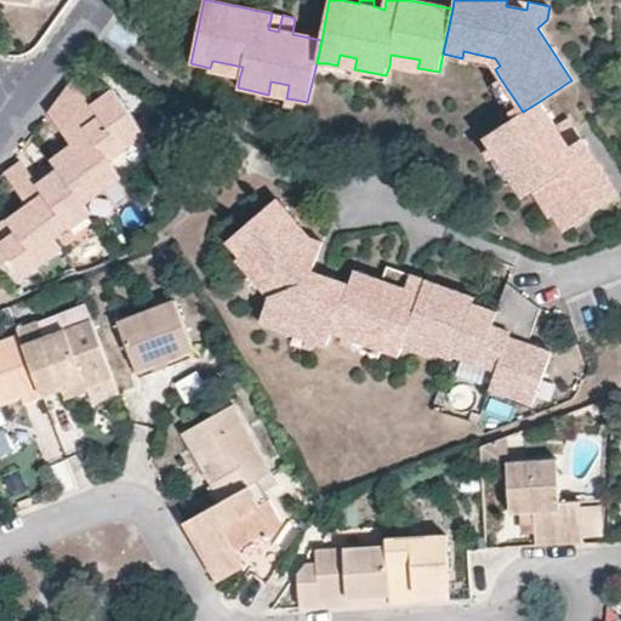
[(506,0),(507,0),(506,6),(527,10),(528,1),(518,0),(506,0)]
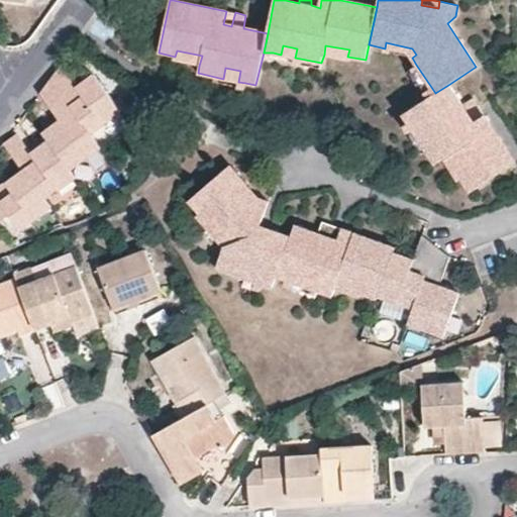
[(235,12),(226,11),(223,24),(231,26),(235,12)]
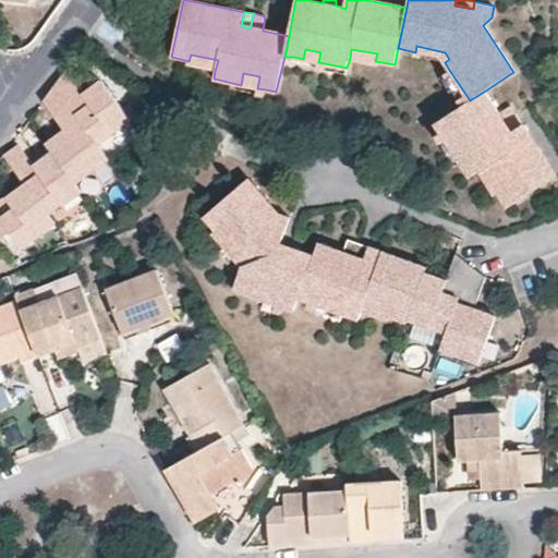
[(415,52),(415,57),(445,62),(449,59),(445,52),(416,46),(415,52)]
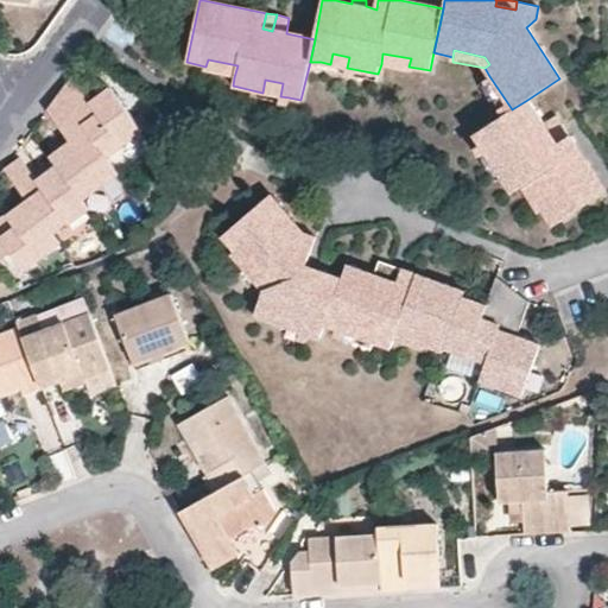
[(321,62),(318,70),(377,82),(378,74),(347,68),(349,57),(333,54),(330,64),(321,62)]
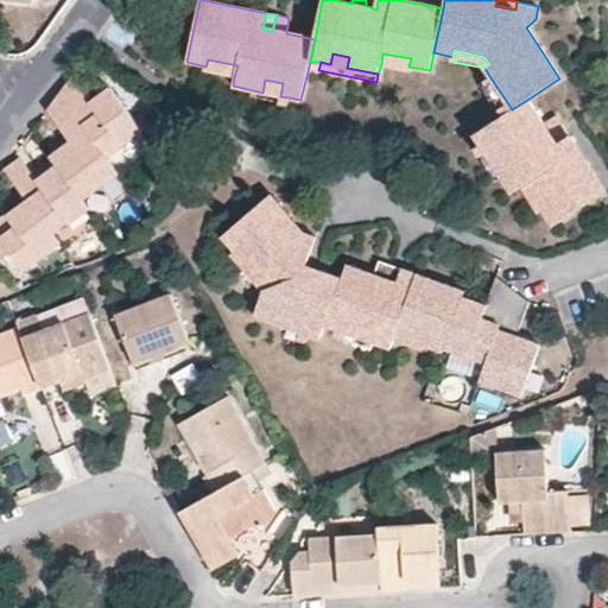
[(382,54),(381,64),(407,70),(409,67),(411,58),(382,54)]
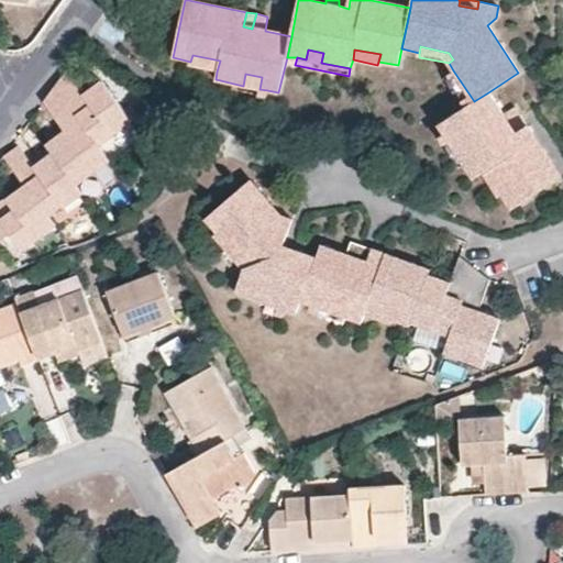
[(190,62),(190,65),(217,72),(220,61),(192,55),(190,62)]
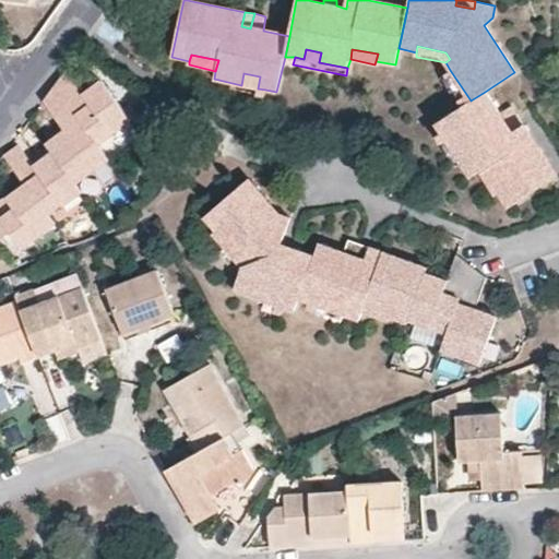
[(450,70),(441,75),(462,106),(471,100),(450,70)]
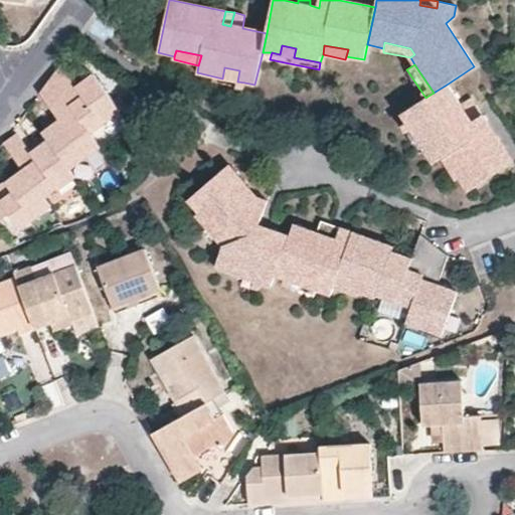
[(60,66),(49,79),(78,119),(91,134),(120,112),(94,75),(76,89),(60,66)]
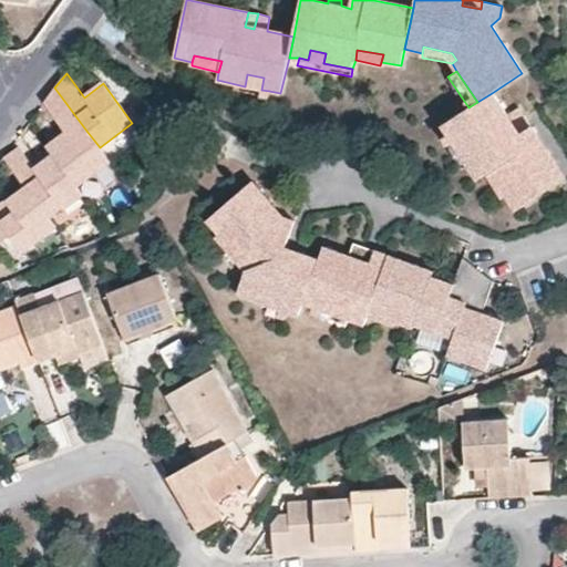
[(269,91),(261,90),(264,78),(247,74),(245,86),(244,93),(267,99),(269,91)]
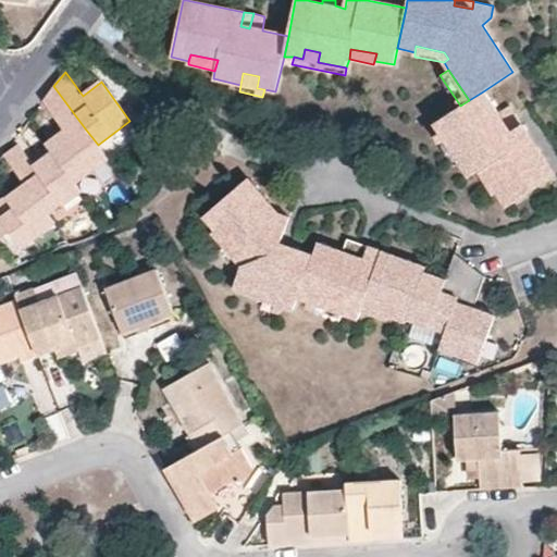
[(47,146),(53,153),(75,184),(108,159),(98,145),(85,128),(53,86),(44,101),(64,132),(47,146)]
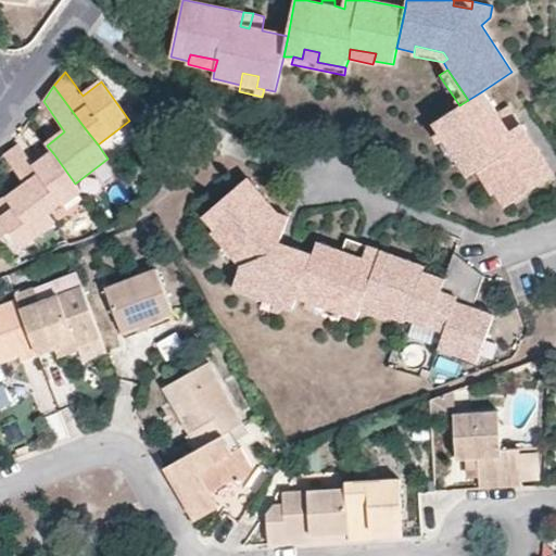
[(521,125),(508,134),(504,124),(515,116),(509,106),(496,113),(482,91),(468,100),(459,105),(433,123),(440,133),(444,139),(452,135),(460,147),(453,152),(468,176),(476,172),(485,166),(498,187),(494,190),(506,207),(554,175),(521,125)]
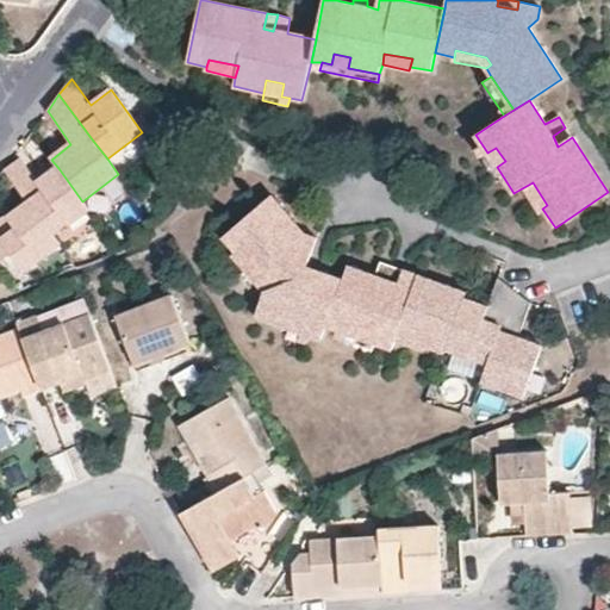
[(553,136),(558,147),(572,137),(565,128),(553,136)]
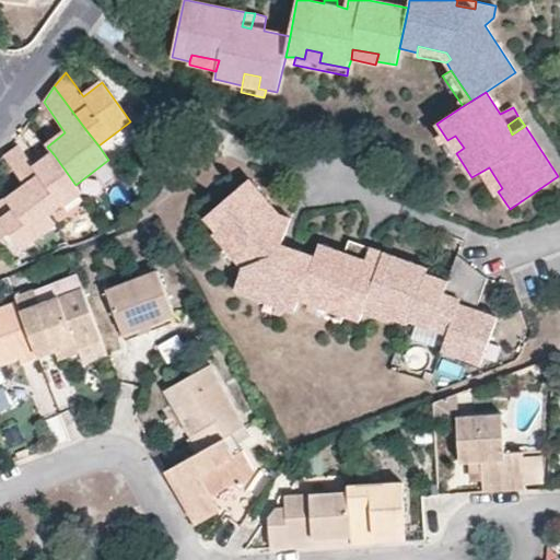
[(464,148),(455,136),(447,140),(443,133),(435,137),(448,158),(456,153),(464,148)]
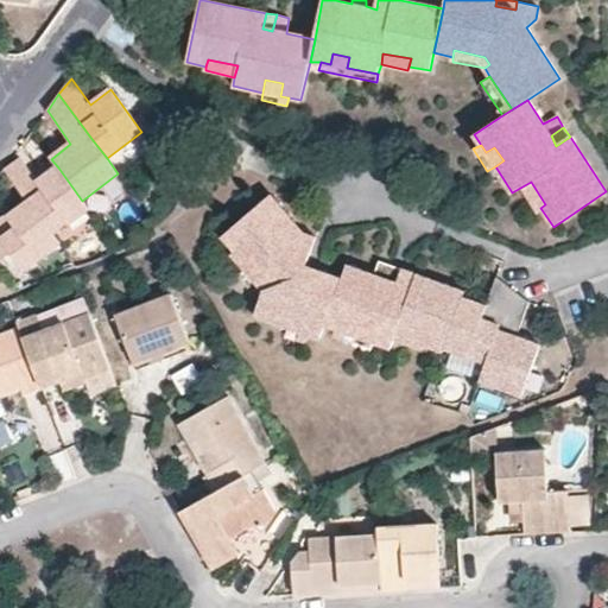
[(88,210),(82,201),(58,168),(38,182),(20,158),(4,169),(27,202),(52,234),(68,223),(71,223),(88,210)]
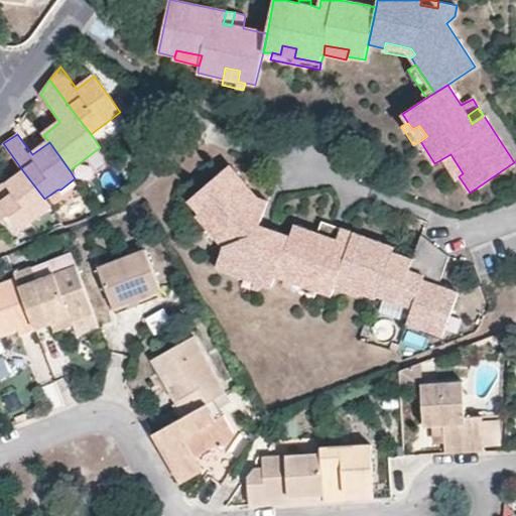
[(450,154),(441,159),(455,179),(459,176),(463,173),(450,154)]
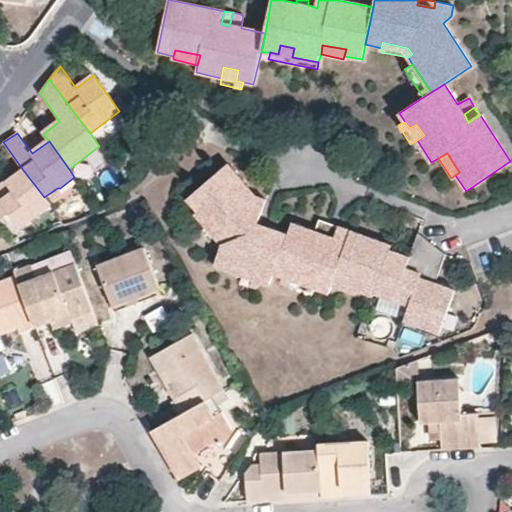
[(287,236),(258,224),(250,222),(253,214),(260,215),(265,200),(255,197),(228,165),(188,198),(195,208),(199,206),(225,236),(222,245),(215,266),(237,275),(240,267),(255,272),(252,280),(258,283),(269,287),(274,275),(287,236)]
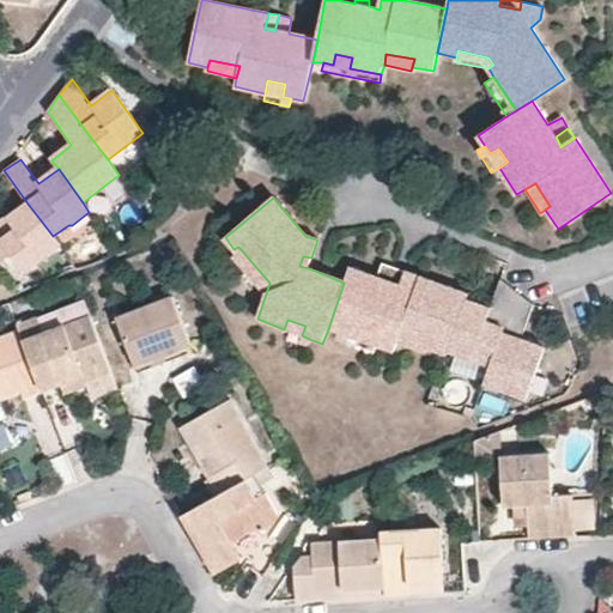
[(7,219),(10,224),(0,230),(0,262),(11,255),(24,273),(59,246),(53,236),(28,204),(7,219)]
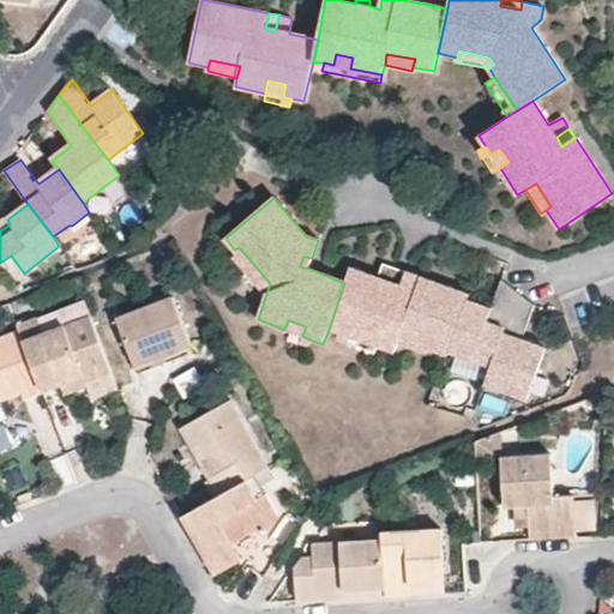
[(234,250),(232,253),(266,294),(270,283),(239,247),(234,250)]
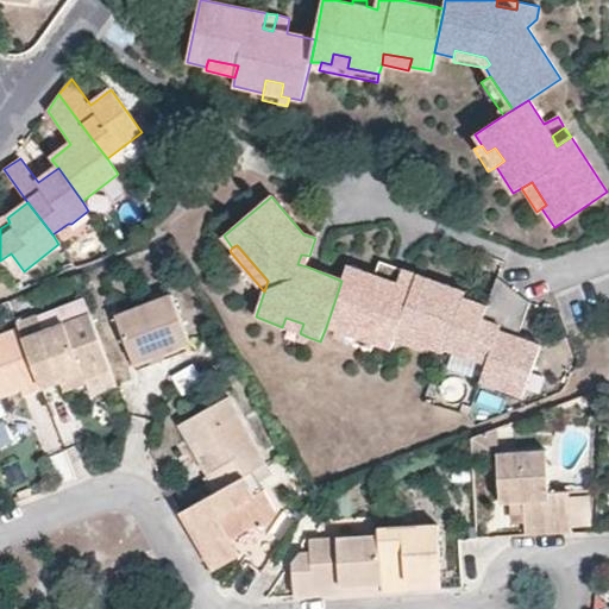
[(309,256),(301,255),(297,264),(307,267),(309,256)]
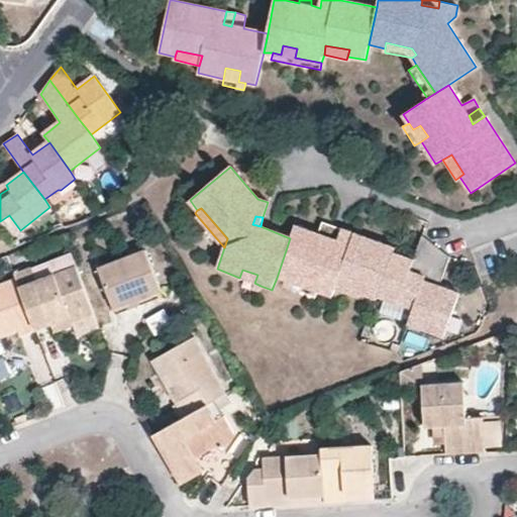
[(394,247),(340,229),(337,240),(329,237),(333,226),(327,223),(322,222),(318,232),(295,225),(290,238),(277,278),(287,282),(293,284),(296,275),(310,280),(307,289),(316,292),(332,297),(335,290),(338,281),(363,289),(360,295),(377,299),(378,297),(392,253),(394,247)]
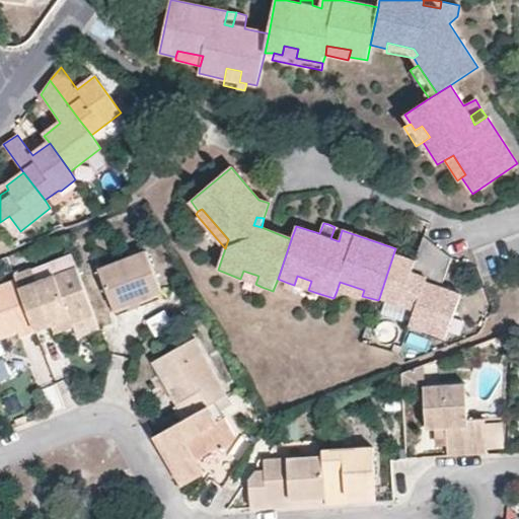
[(342,230),(335,227),(330,238),(339,241),(342,230)]
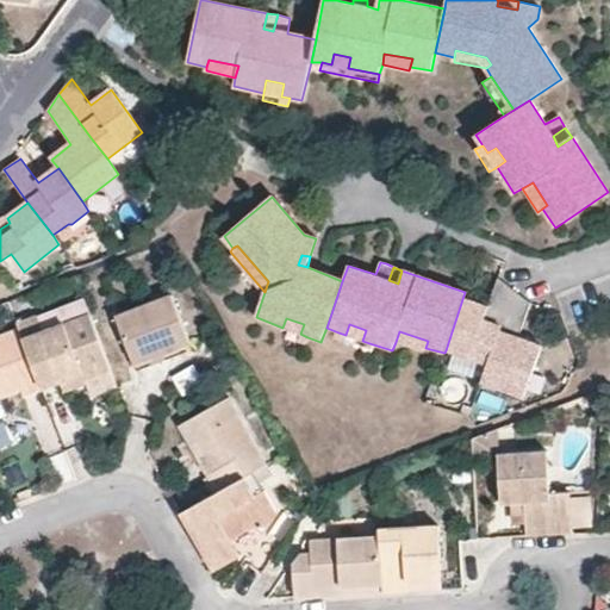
[(468,359),(489,366),(515,291),(498,279),(497,278),(486,307),(462,299),(446,350),(468,359)]
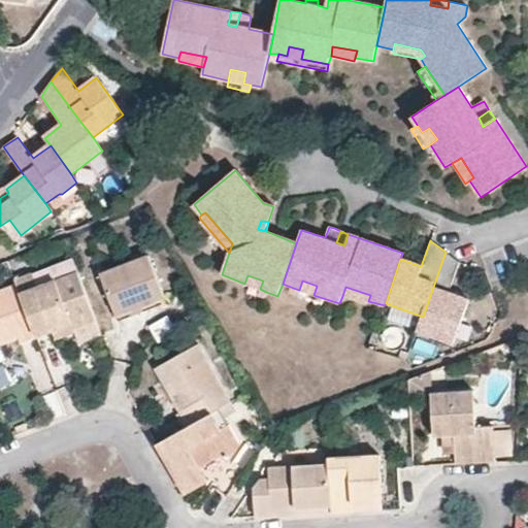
[(418,331),(453,344),(469,299),(449,293),(459,263),(446,252),(423,317),(418,331)]
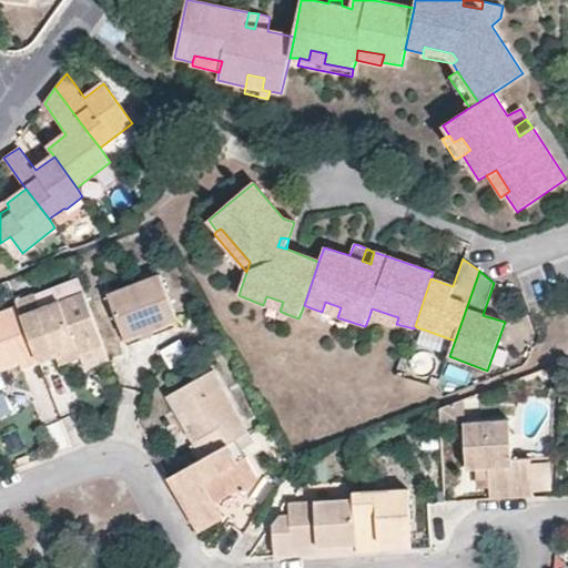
[(109,294),(127,337),(176,317),(161,275),(109,294)]
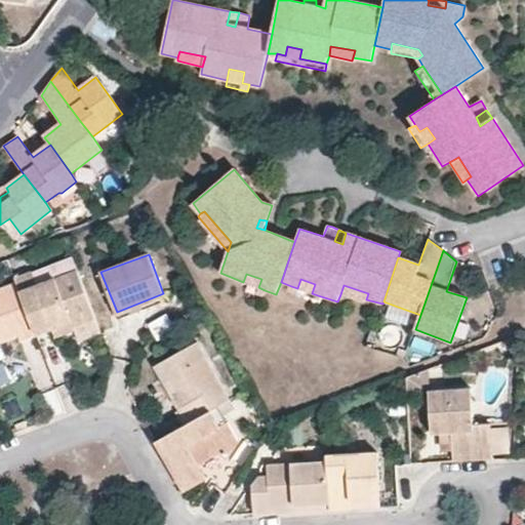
[(37,333),(53,328),(74,320),(76,325),(96,317),(79,271),(39,286),(21,292),(37,333)]
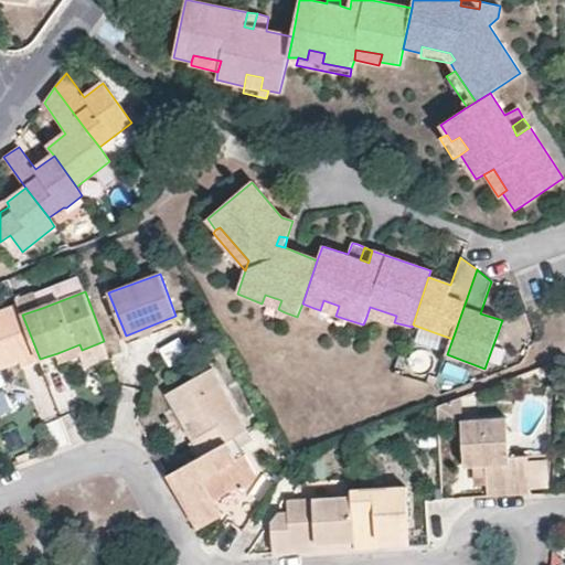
[(19,305),(22,315),(42,308),(34,294),(17,299),(19,305)]
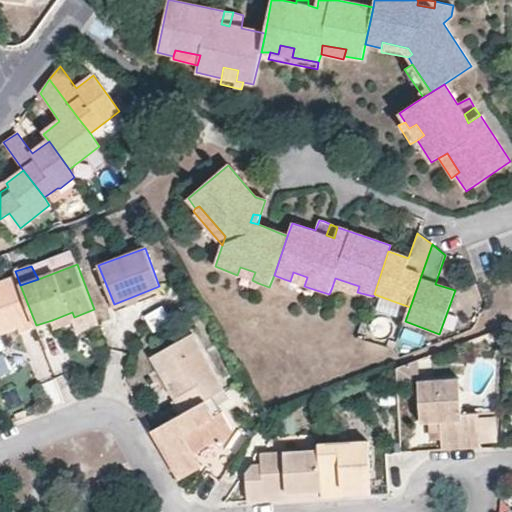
[(237,275),(236,281),(256,288),(258,283),(252,280),(255,272),(240,267),(237,275)]
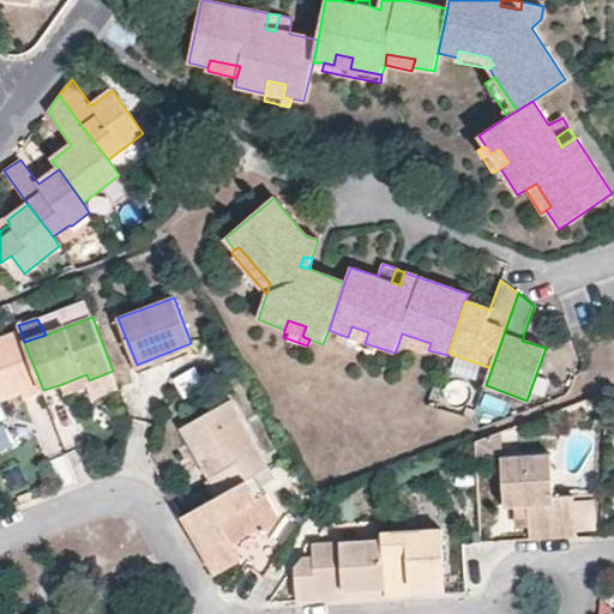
[(341,335),(337,341),(373,354),(375,347),(365,343),(368,332),(351,326),(348,337),(341,335)]
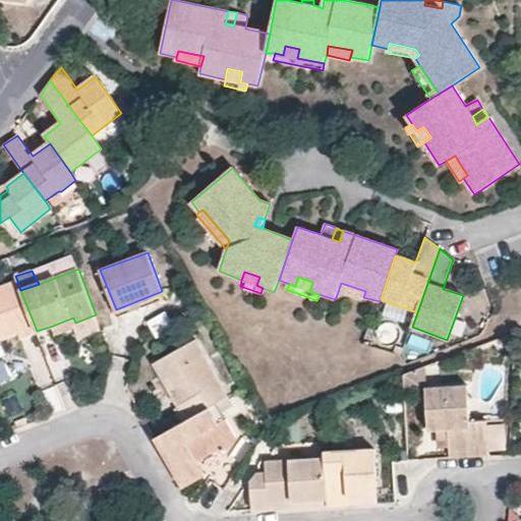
[(0,337),(17,331),(20,339),(37,331),(20,290),(17,281),(0,286),(0,337)]
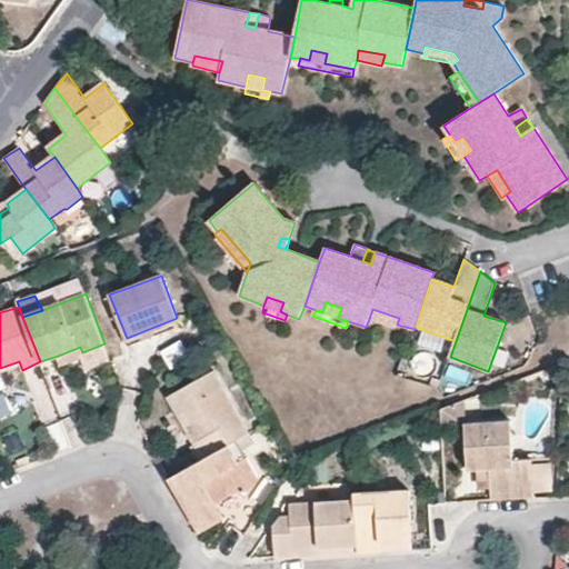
[(372,309),(369,319),(395,328),(397,325),(399,318),(372,309)]
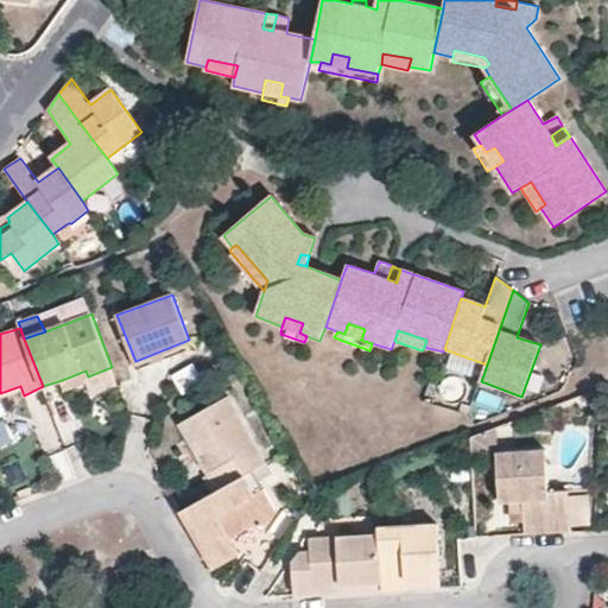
[(135,361),(138,369),(192,349),(189,340),(135,361)]
